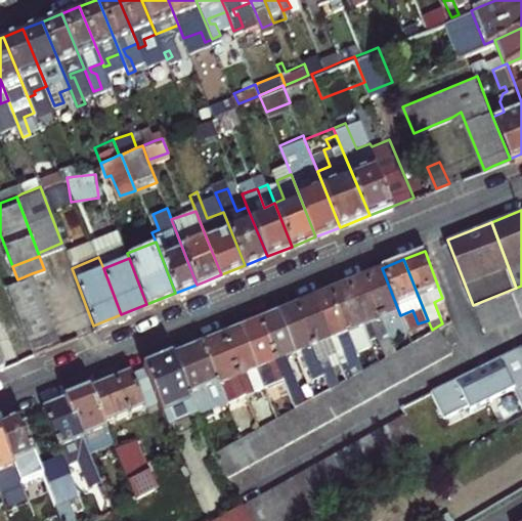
[(364,275),(389,334),(392,342),(398,340),(395,332),(398,331),(395,326),(403,322),(400,315),(382,268),(364,275)]
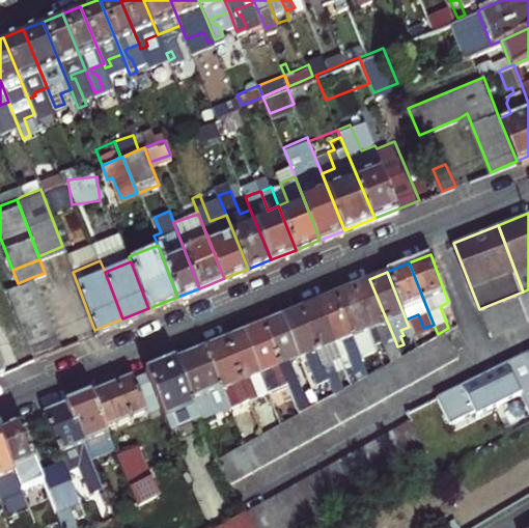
[(59,345),(32,277),(18,283),(4,288),(30,357),(59,345)]
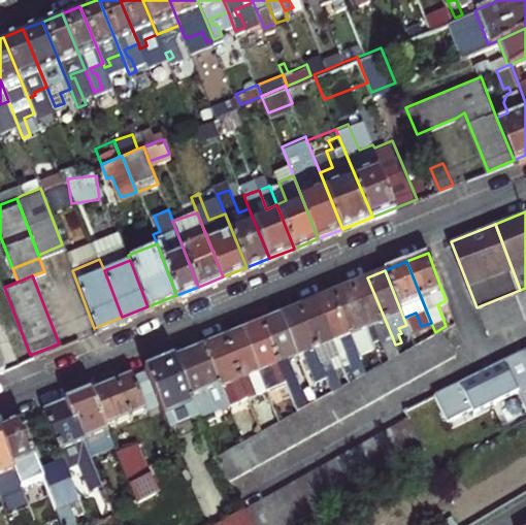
[(350,285),(367,328),(374,325),(382,341),(392,336),(367,277),(350,285)]
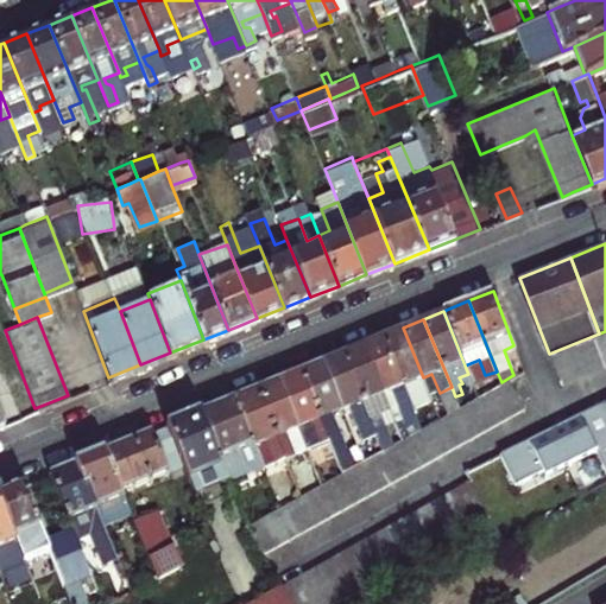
[(383,336),(412,406),(421,427),(431,421),(421,396),(430,392),(423,377),(403,328),(383,336)]
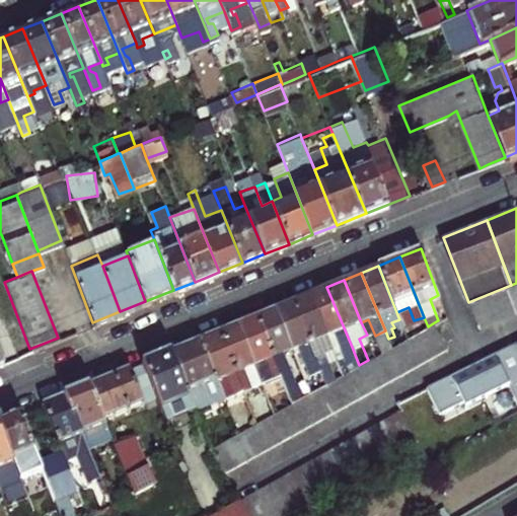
[(516,283),(511,285),(468,302),(477,323),(516,308),(516,283)]
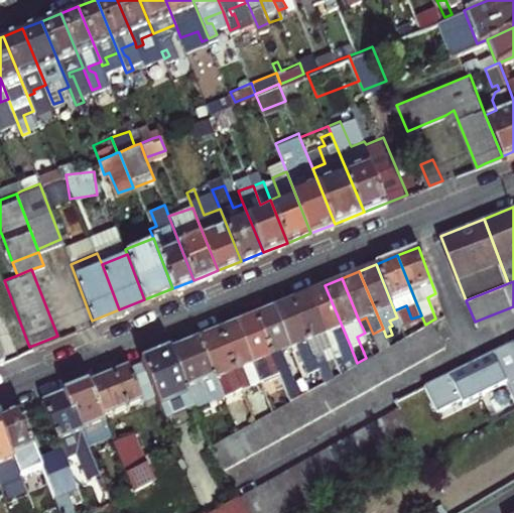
[(307,292),(331,347),(339,344),(341,348),(350,345),(325,285),(307,292)]
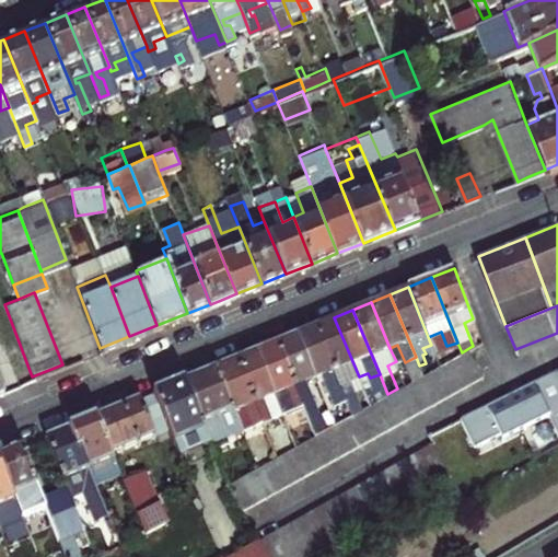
[(351,380),(359,376),(334,317),(316,324),(347,401),(352,414),(363,407),(351,380)]
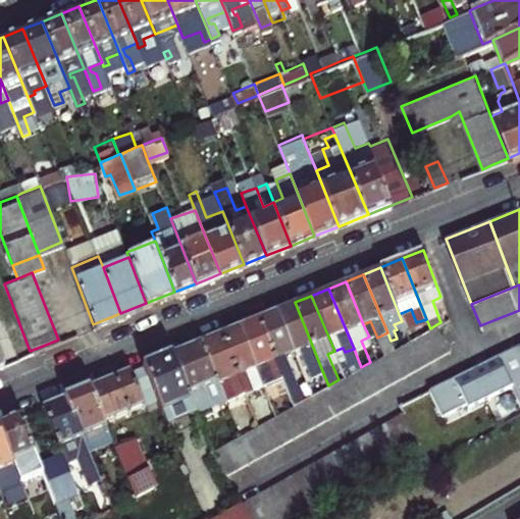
[(277,309),(295,351),(302,348),(307,361),(310,360),(316,376),(323,373),(295,302),(277,309)]
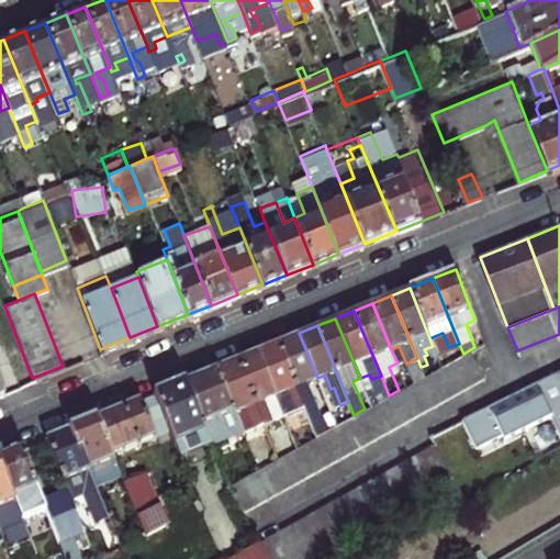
[(278,342),(304,404),(317,436),(336,425),(331,410),(320,414),(312,397),(314,397),(309,381),(317,378),(299,333),(278,342)]
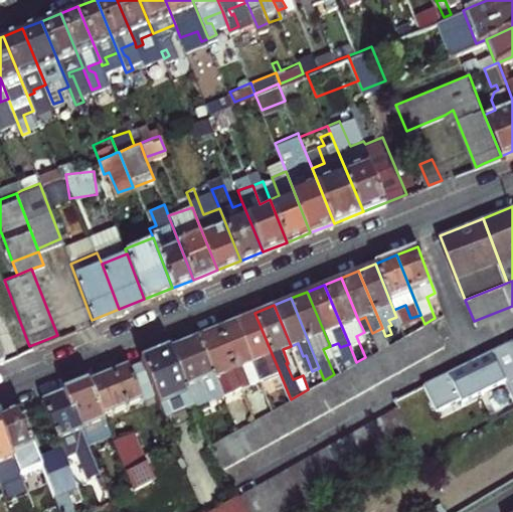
[(235,321),(252,361),(262,358),(267,370),(270,369),(272,373),(279,370),(254,313),(235,321)]
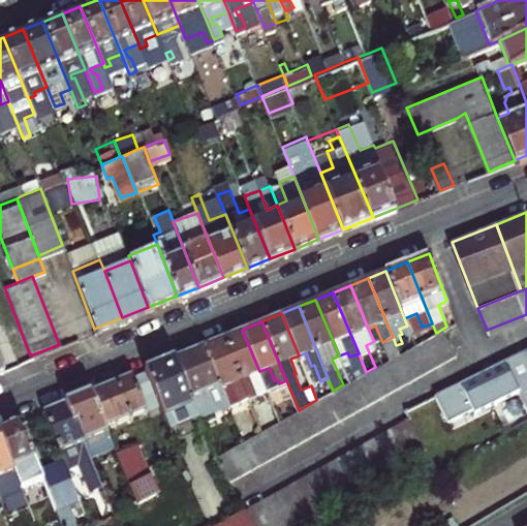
[(228,481),(457,349),(444,328),(436,333),(415,344),(399,353),(382,363),(375,367),(366,372),(350,381),(343,384),(333,391),(316,400),(299,410),(280,421),(262,430),(244,441),(216,457),(228,481)]
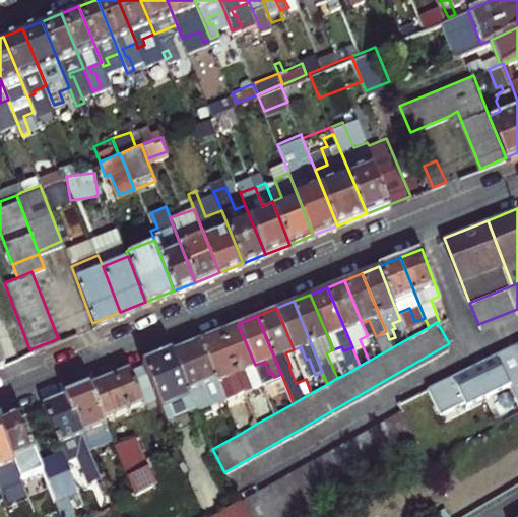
[(245,370),(255,365),(238,324),(219,331),(244,390),(252,387),(245,370)]
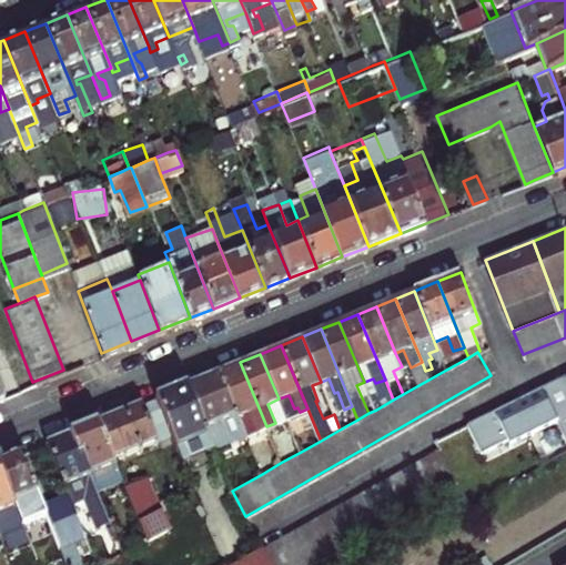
[(258,431),(266,426),(240,362),(220,370),(239,415),(250,411),(258,431)]
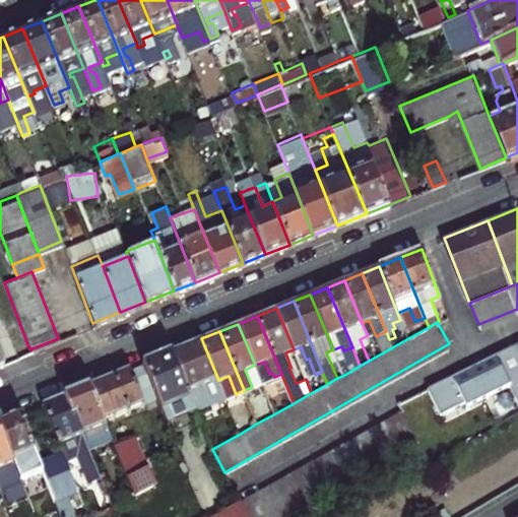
[(201,338),(171,351),(192,401),(209,394),(212,402),(224,397),(218,380),(201,338)]
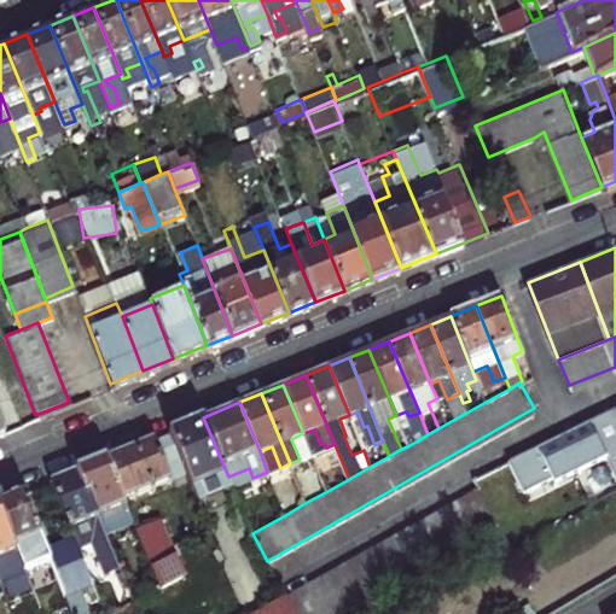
[(615,405),(504,462),(519,492),(599,454),(615,481),(615,405)]
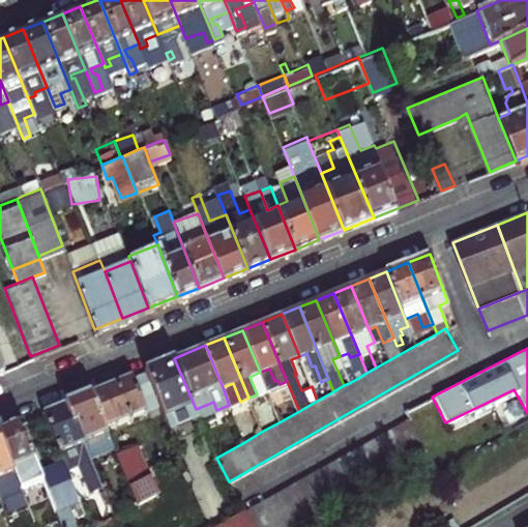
[(196,409),(174,358),(146,370),(160,405),(170,430),(191,421),(195,433),(204,429),(196,409)]
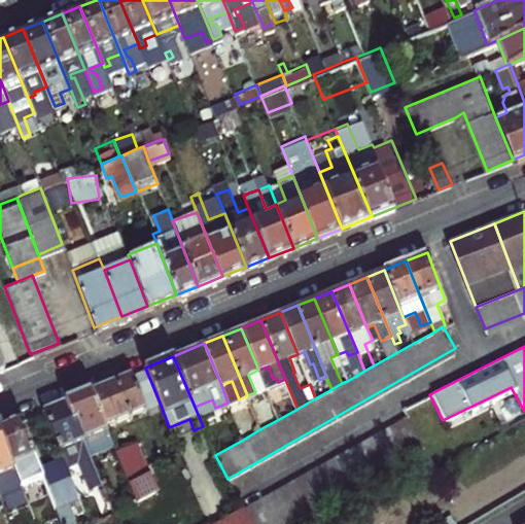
[(145,408),(160,403),(145,368),(132,373),(145,408)]
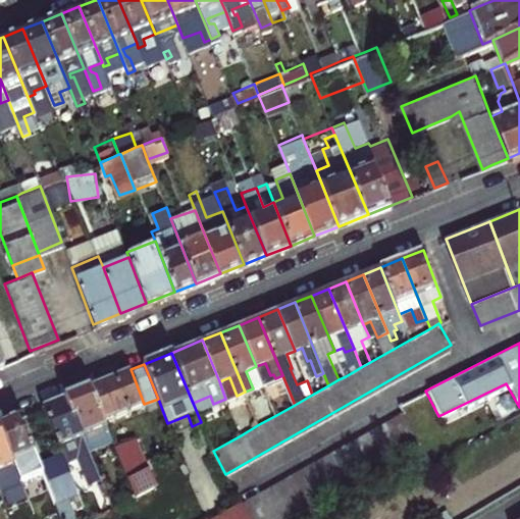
[(131,369),(89,386),(102,421),(144,404),(131,369)]
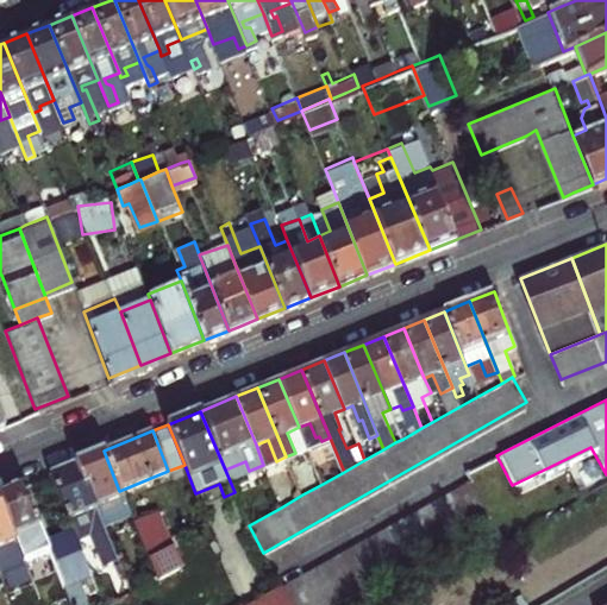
[(358,443),(364,460),(383,449),(377,435),(369,439),(358,443)]
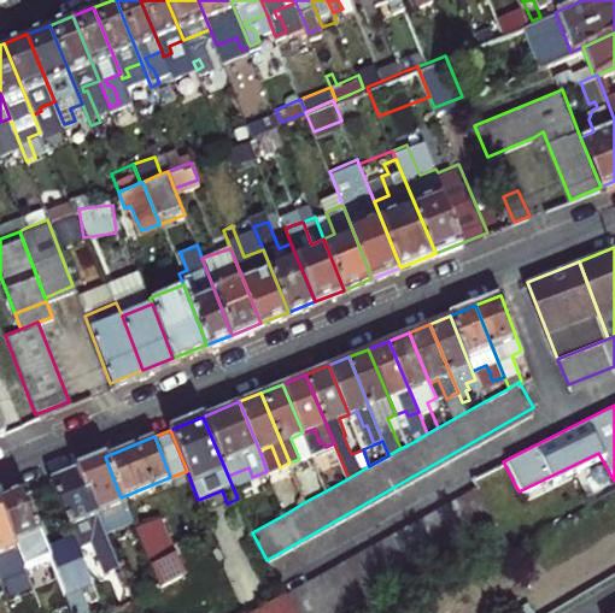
[(121,497),(105,457),(89,463),(77,467),(97,514),(123,502),(121,497)]
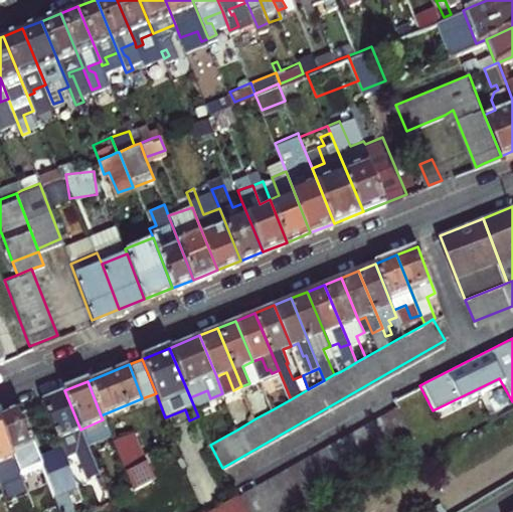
[(64,390),(40,400),(56,439),(66,465),(76,461),(88,487),(102,481),(80,430),(64,390)]
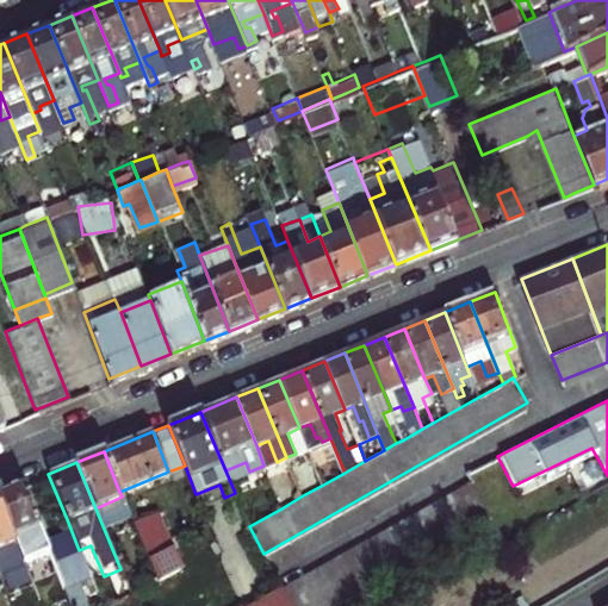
[(270,480),(264,466),(249,472),(255,486),(270,480)]
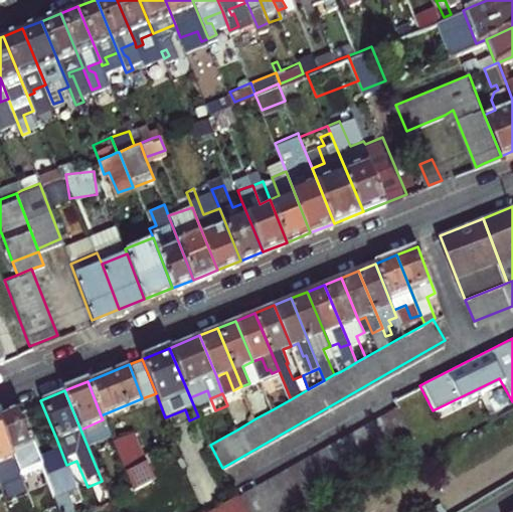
[(246,511),(282,511),(414,437),(397,406),(308,459),(238,497),(246,511)]
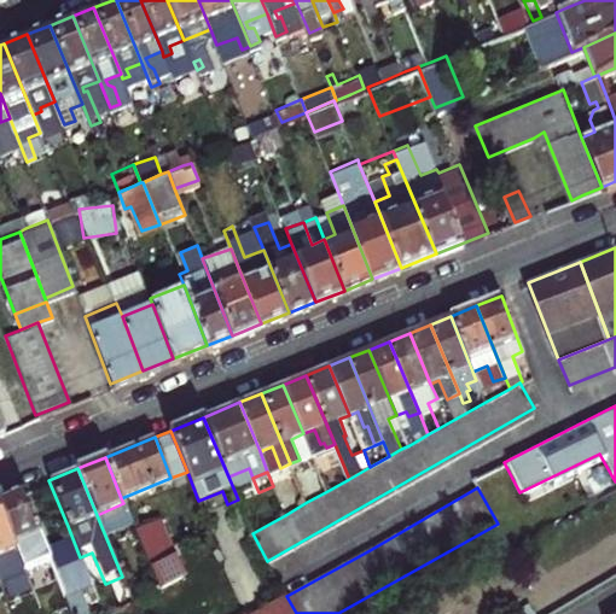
[(22,490),(0,498),(0,514),(21,567),(34,598),(44,594),(36,574),(51,568),(40,538),(22,490)]
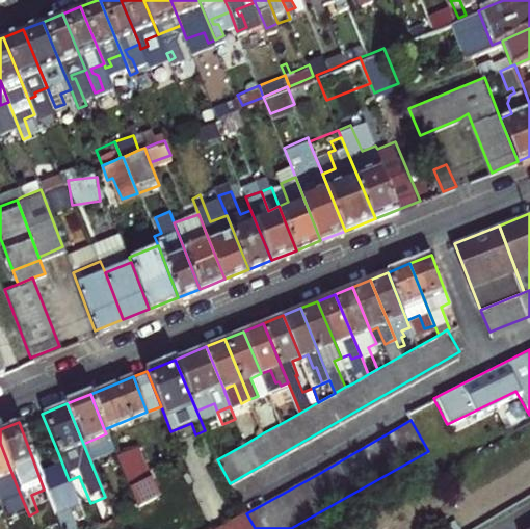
[(0,496),(18,488),(0,443),(0,496)]
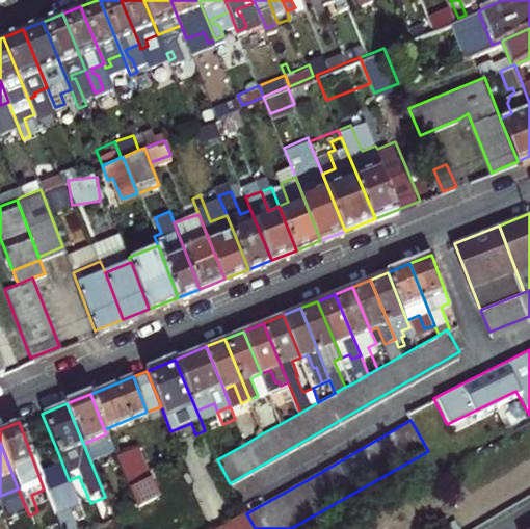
[(153,486),(137,447),(115,456),(130,494),(131,496),(153,486)]
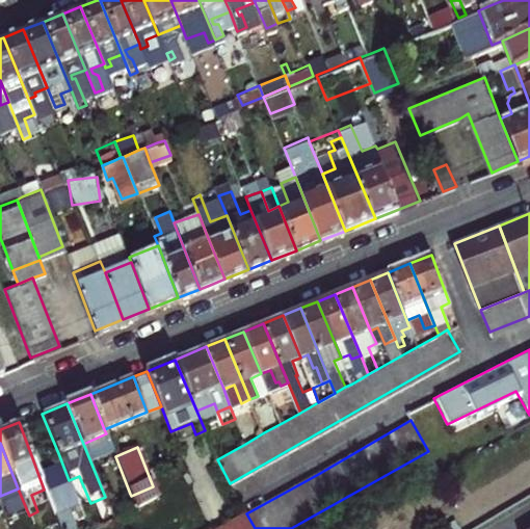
[(69,480),(58,453),(34,464),(44,490),(49,502),(61,498),(74,528),(85,521),(69,480)]
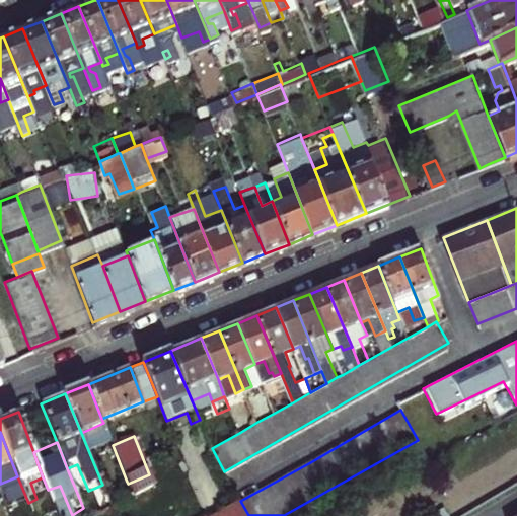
[(248,515),(240,501),(239,499),(207,515),(248,515)]
